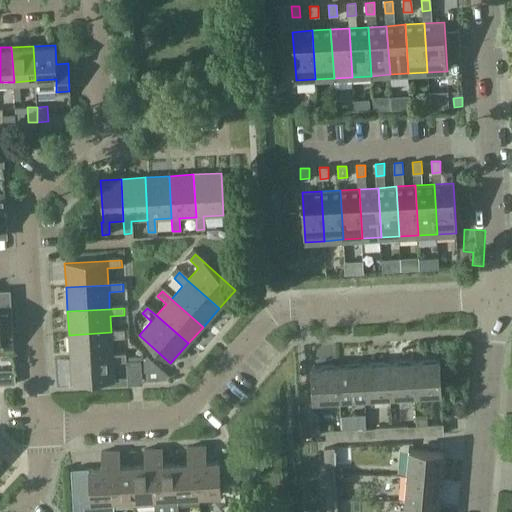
[(0,345),(1,345),(13,344),(11,315),(0,315),(0,345)]
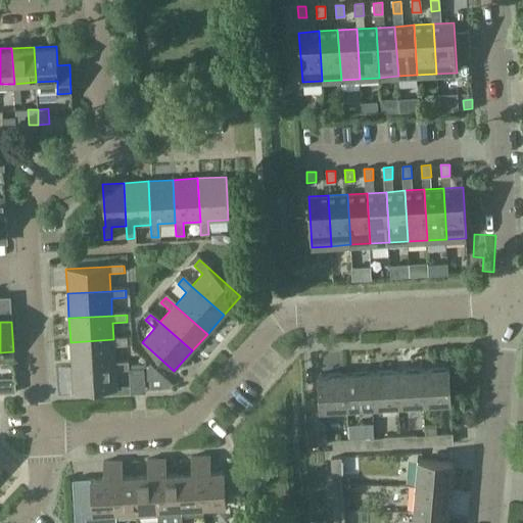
[(72,367),(114,365),(113,346),(129,346),(128,338),(113,339),(70,342),(72,367)]
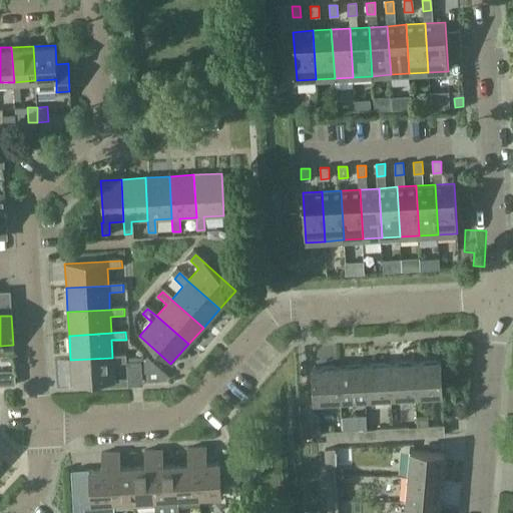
[(112,358),(70,360),(71,385),(114,383),(113,365),(127,364),(127,357),(112,358)]
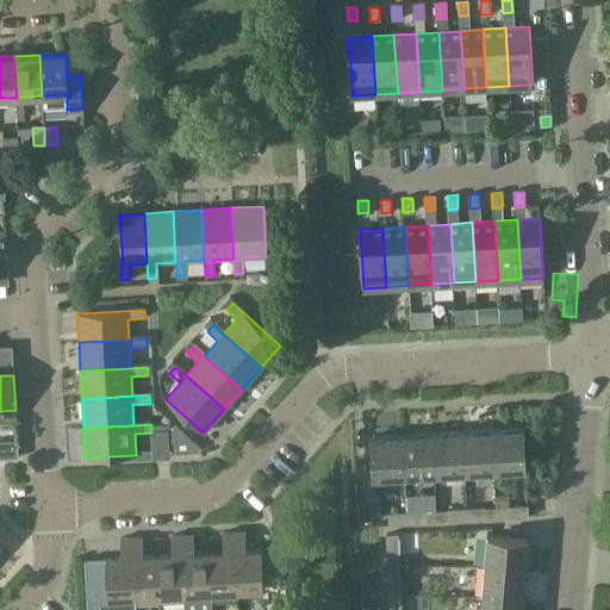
[(174,425),(168,425),(168,429),(168,442),(174,442),(175,454),(198,452),(201,448),(192,441),(174,425)]
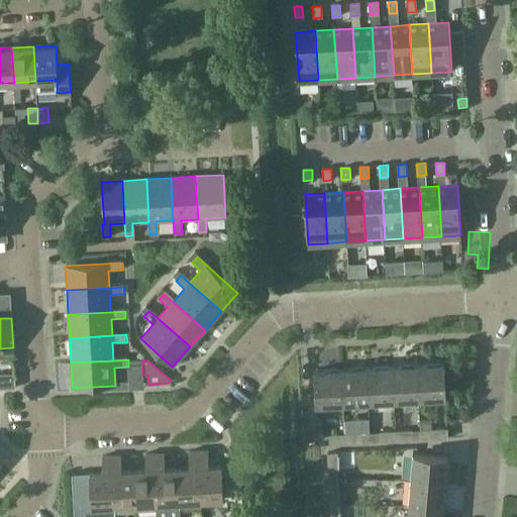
[(419,366),(420,400),(445,398),(443,365),(419,366)]
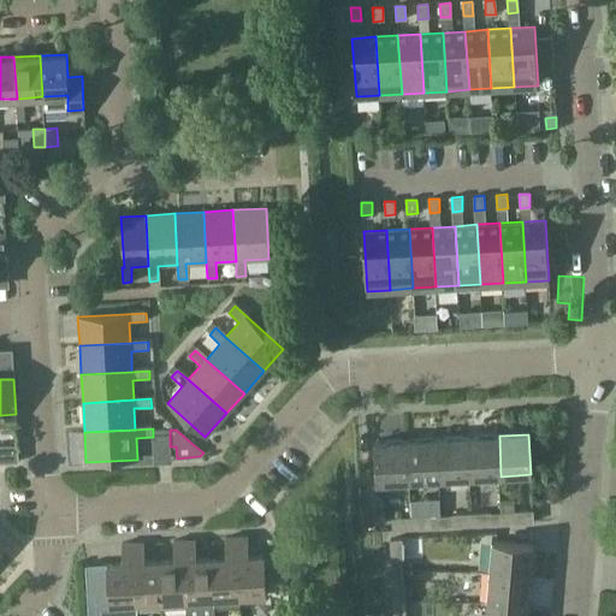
[(471,478),(501,477),(499,436),(468,438),(471,478)]
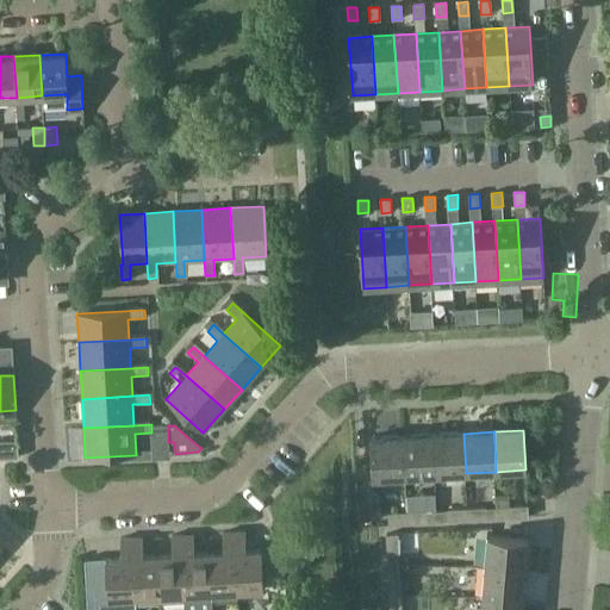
[(436,474),(466,473),(464,434),(434,435),(436,474)]
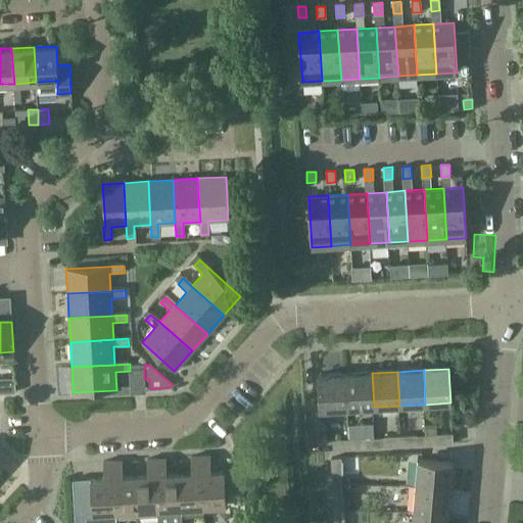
[(348,409),(374,407),(372,373),(346,374),(348,409)]
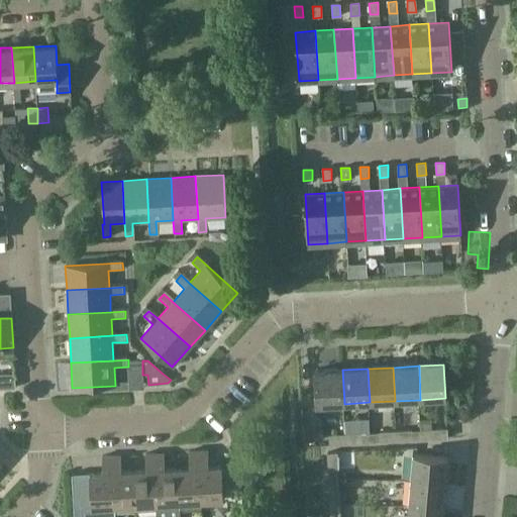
[(317,405),(344,404),(342,370),(315,372),(317,405)]
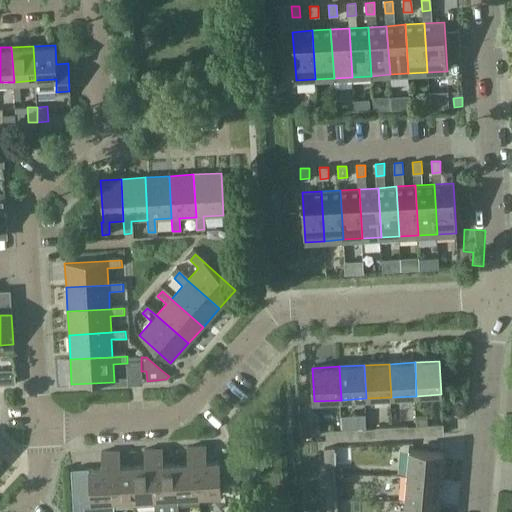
[(428,415),(417,415),(418,425),(428,425),(428,415)]
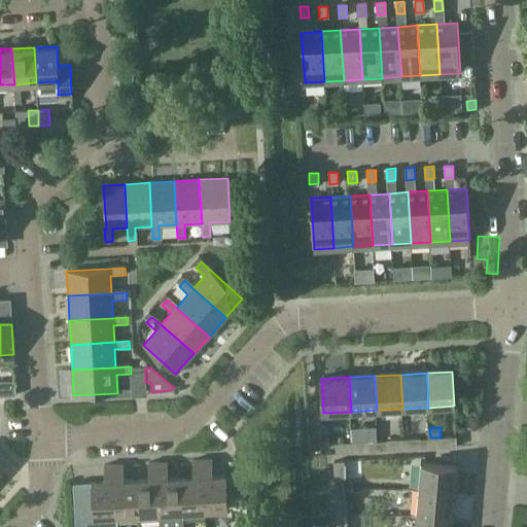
[(430,437),(431,449),(458,448),(457,436),(441,437),(430,437)]
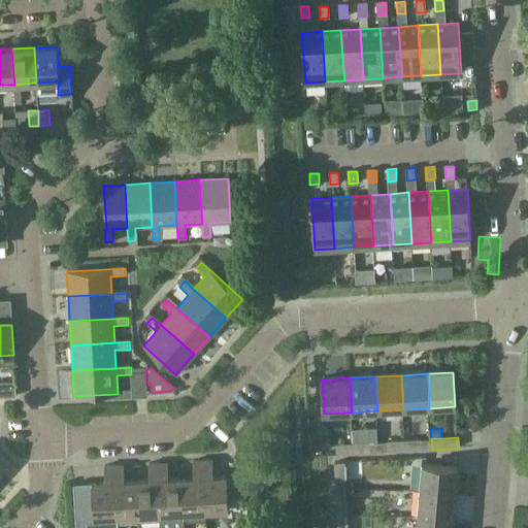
[(405,452),(432,450),(431,438),(420,439),(404,440),(405,452)]
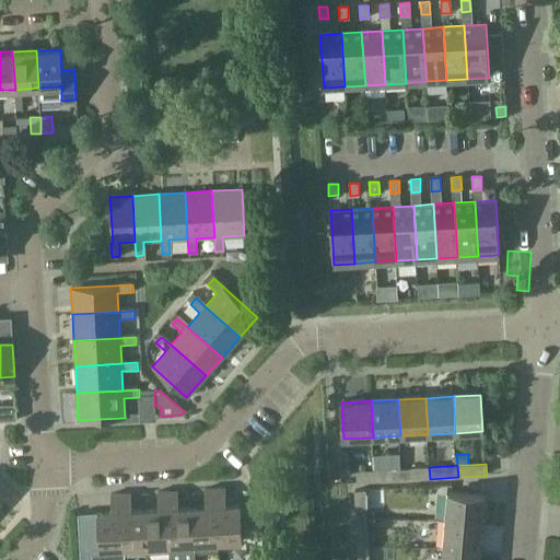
[(403,480),(430,479),(429,467),(403,468),(403,480)]
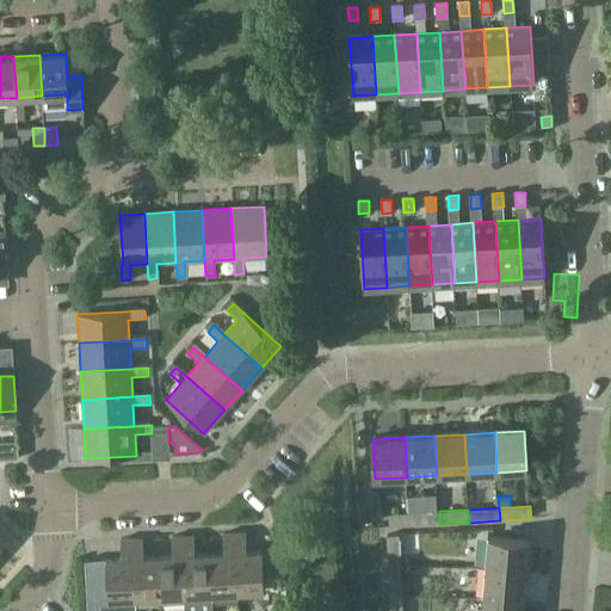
[(409,525),(439,524),(439,511),(408,513),(409,525)]
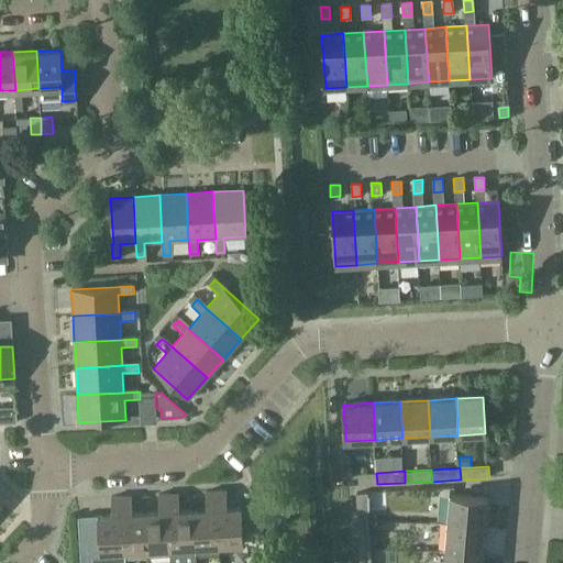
[(360,485),(377,484),(376,473),(359,473),(360,485)]
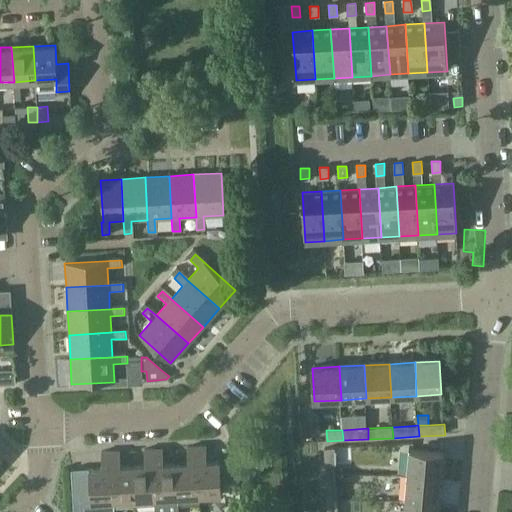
[(178,497),(199,495),(196,446),(187,447),(188,462),(176,463),(178,497)]
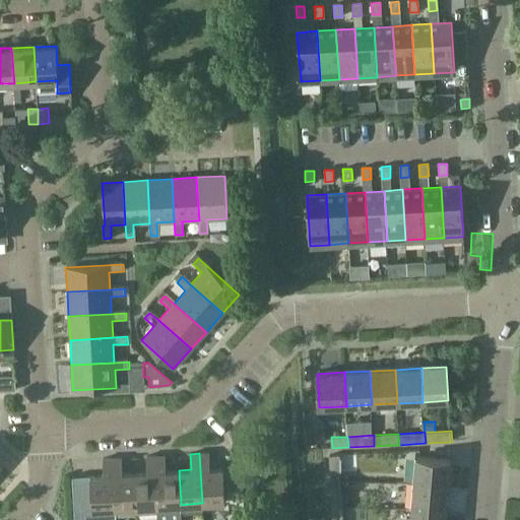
[(199,453),(202,503),(224,502),(223,490),(234,489),(233,467),(209,468),(208,453),(199,453)]
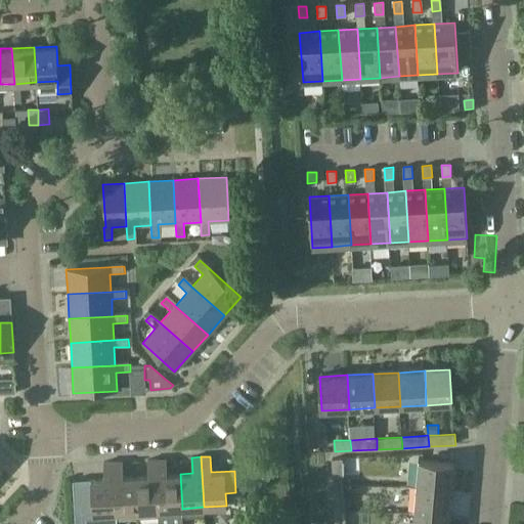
[(182,509),(180,474),(167,475),(166,459),(157,460),(160,510),(182,509)]
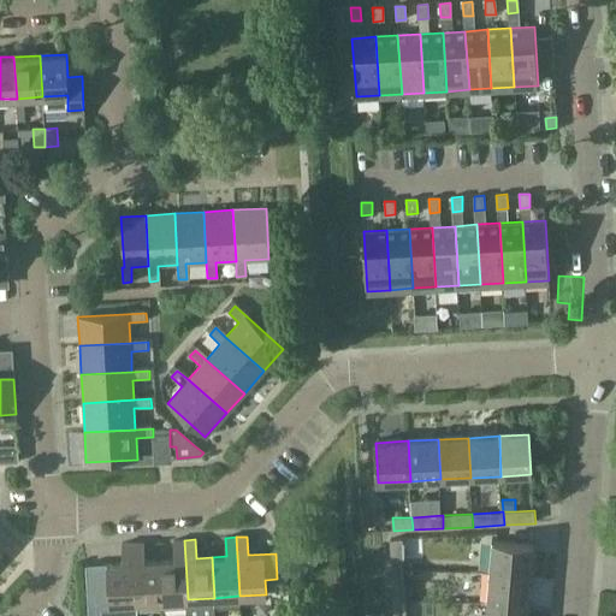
[(161,600),(188,599),(184,540),(173,540),(175,560),(160,561),(161,600)]
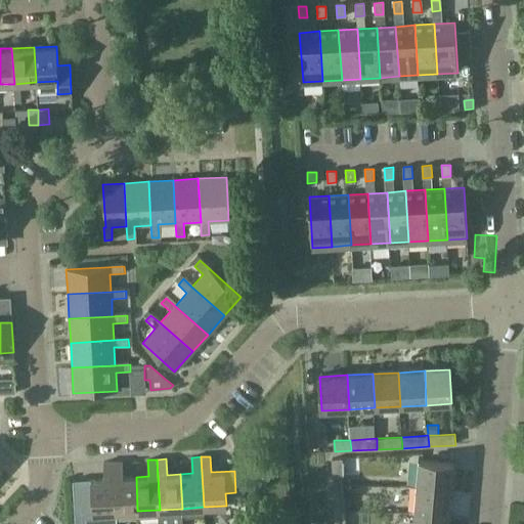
[(333,476),(343,475),(342,461),(332,461),(333,476)]
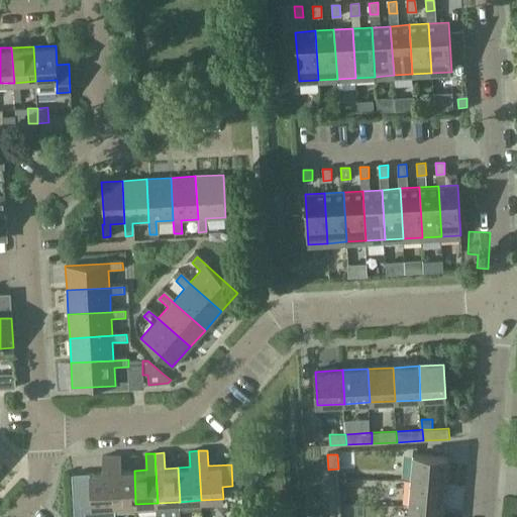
[(411,481),(445,484),(448,457),(414,454),(411,481)]
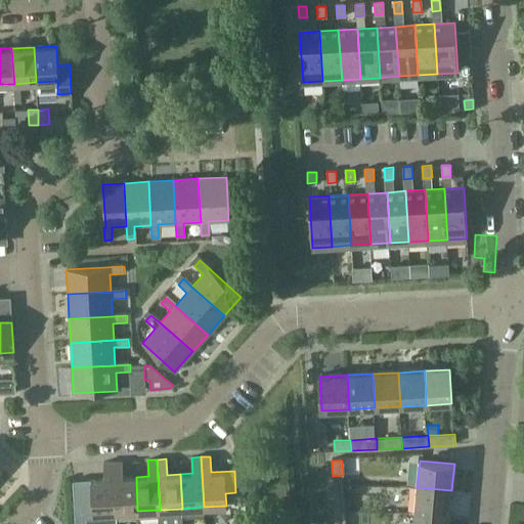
[(116,523),(116,512),(113,462),(103,463),(103,478),(74,480),(75,523),(116,523)]
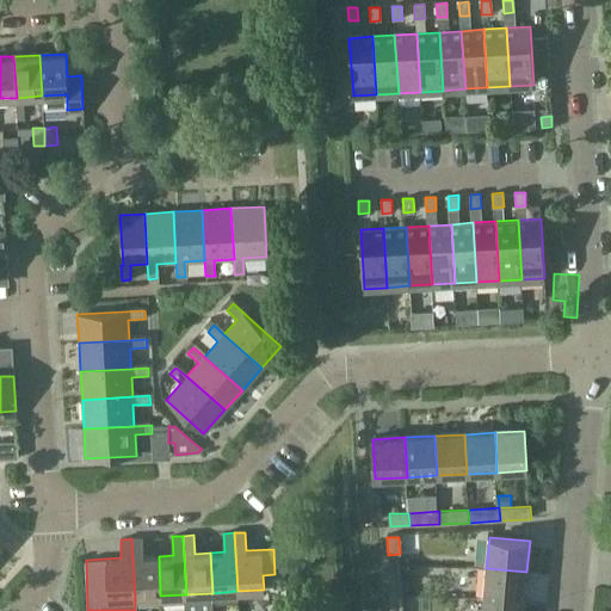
[(160,596),(159,556),(143,556),(142,538),(131,538),(135,597),(160,596)]
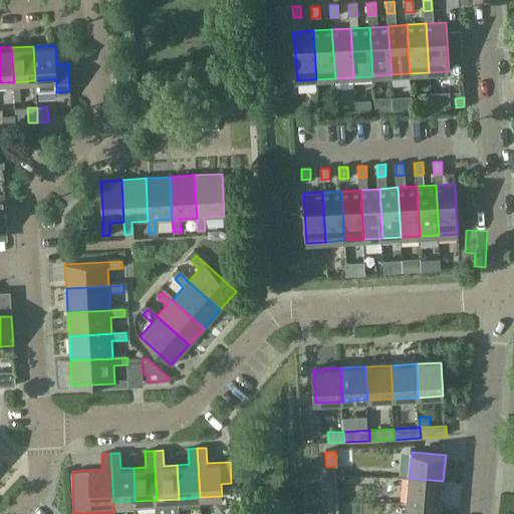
[(340,475),(339,493),(396,494),(396,476),(340,475)]
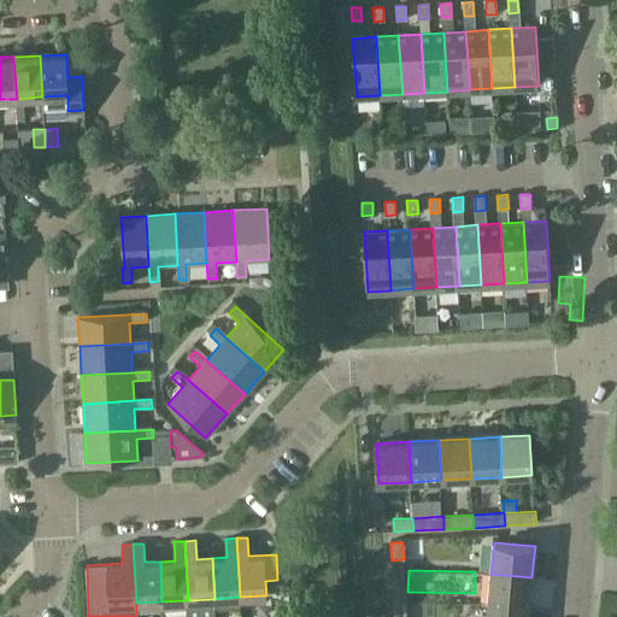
[(529,609),(532,577),(491,574),(488,605),(529,609)]
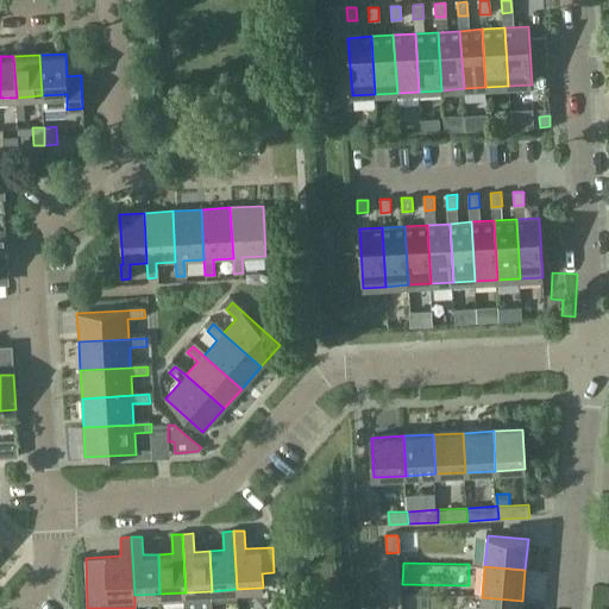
[(389,596),(401,595),(399,576),(388,576),(389,596)]
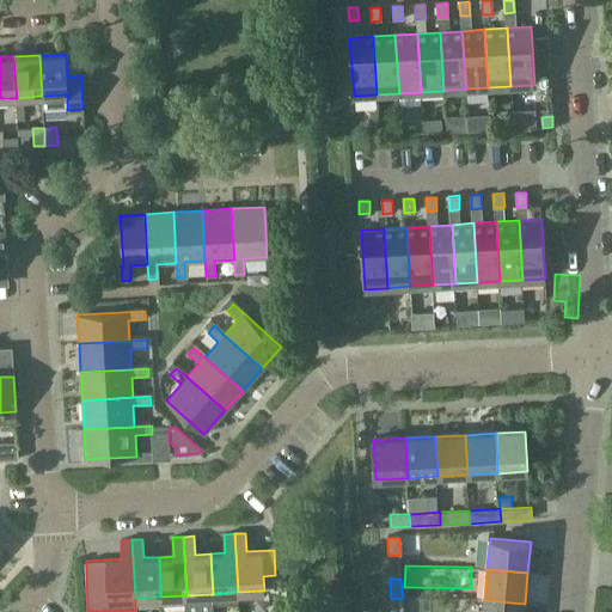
[(390,611),(403,611),(403,599),(390,599),(390,611)]
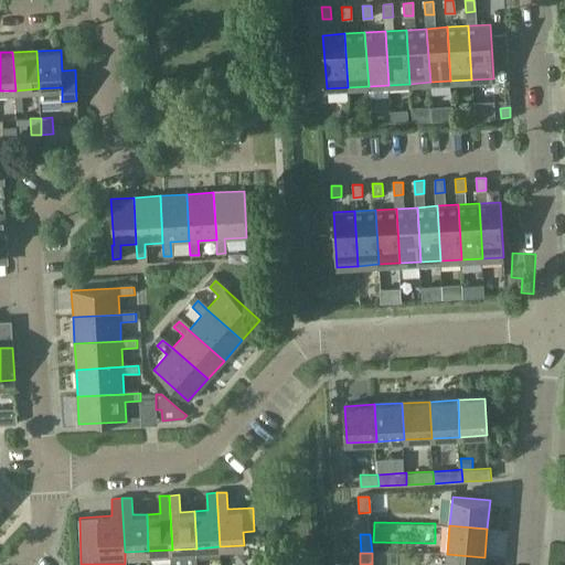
[(483,564),(484,557),(447,554),(446,564),(483,564)]
